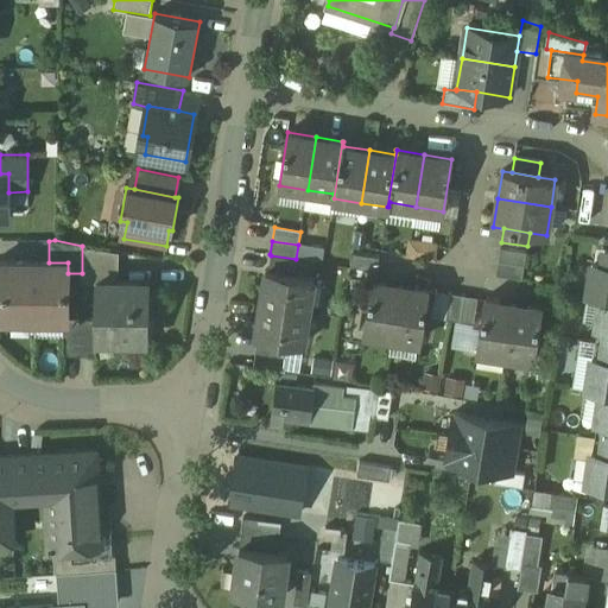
[(437,245),(410,241),(409,254),(435,259),(437,245)]
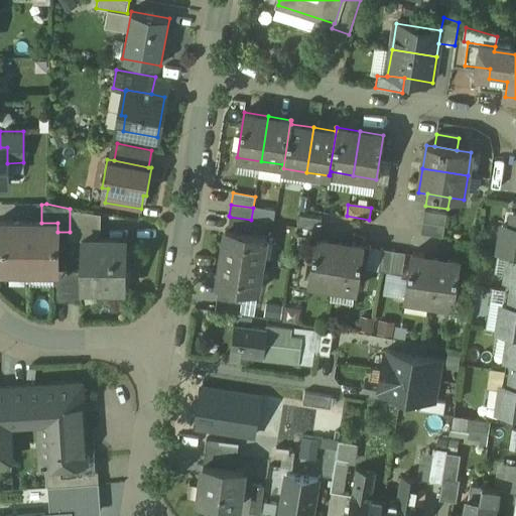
[(101,214),(70,209),(70,232),(70,240),(82,240),(82,239),(100,239),(101,214)]
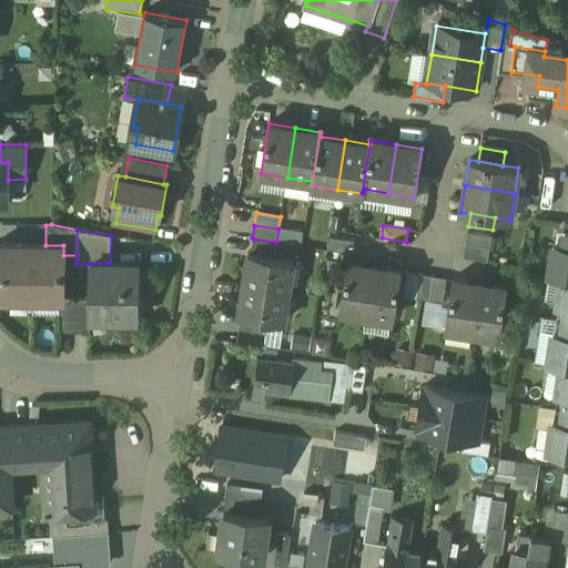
[(492,235),(467,232),(465,244),(489,249),(492,235)]
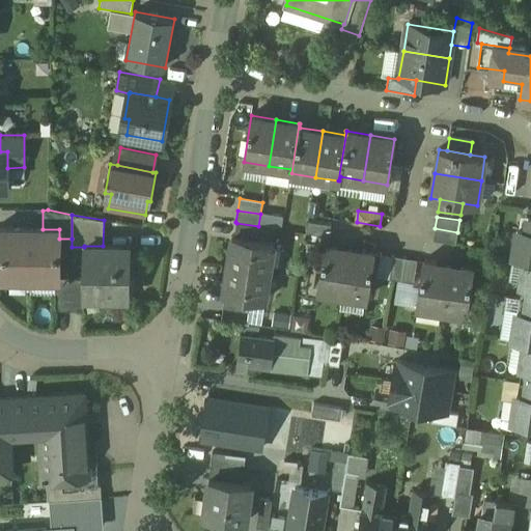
[(530,217),(529,217),(527,230),(519,228),(513,257),(526,259),(530,259),(530,217)]
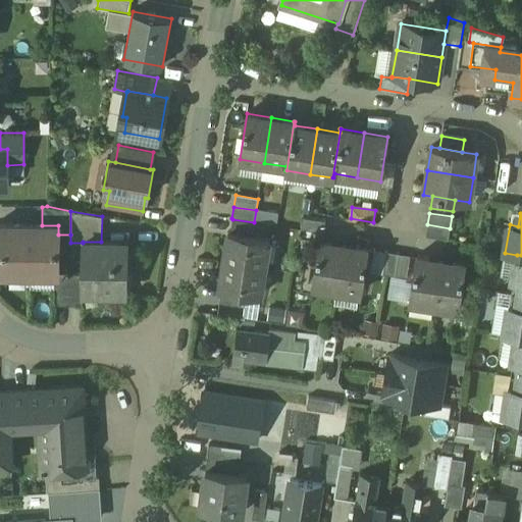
[(325,221),(303,217),(301,229),(323,232),(325,221)]
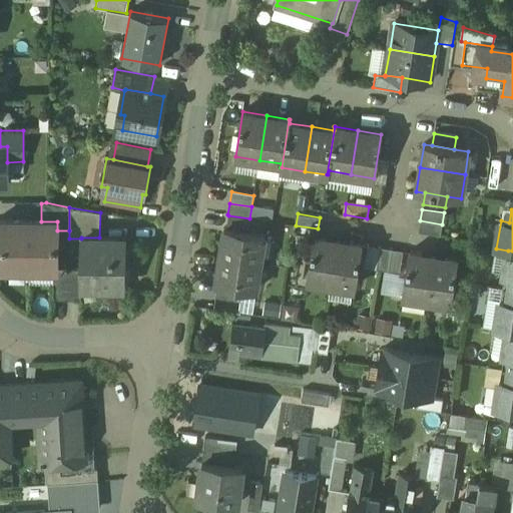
[(249,218),(228,215),(226,228),(250,232),(252,218),(249,218)]
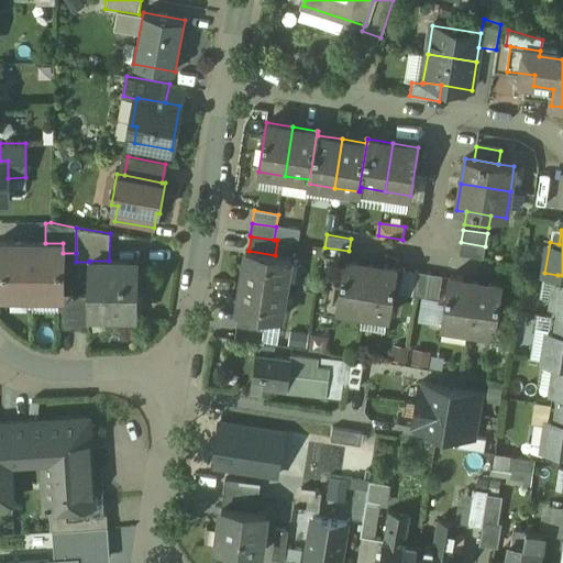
[(45,243),(0,242),(0,269),(1,269),(1,296),(58,296),(63,296),(63,295),(63,253),(63,243),(45,243)]
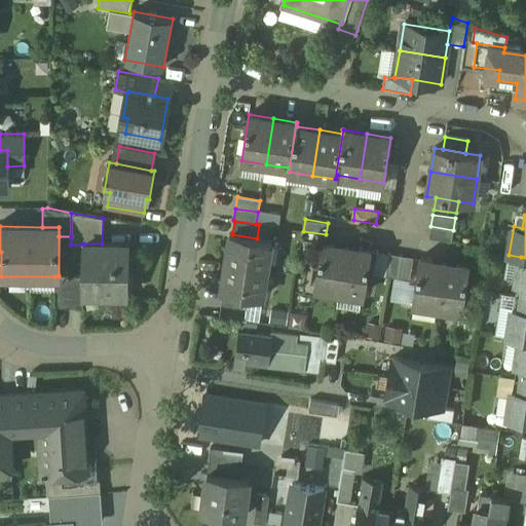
[(453,230),(430,226),(429,238),(452,242),(453,230)]
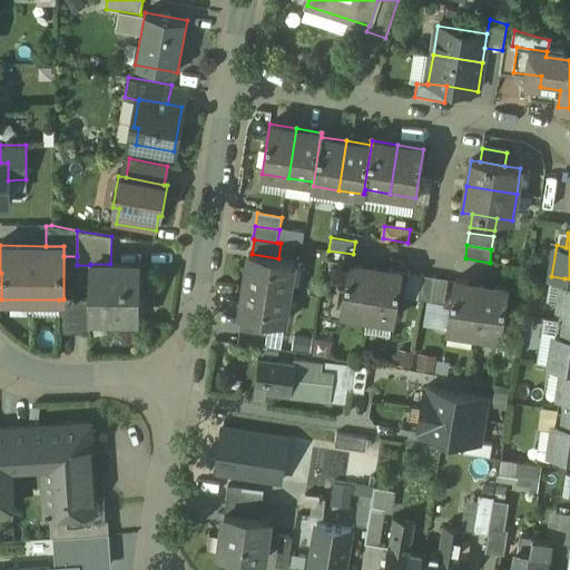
[(252,254),(249,254),(244,285),(288,292),(294,261),(278,258),(252,254)]
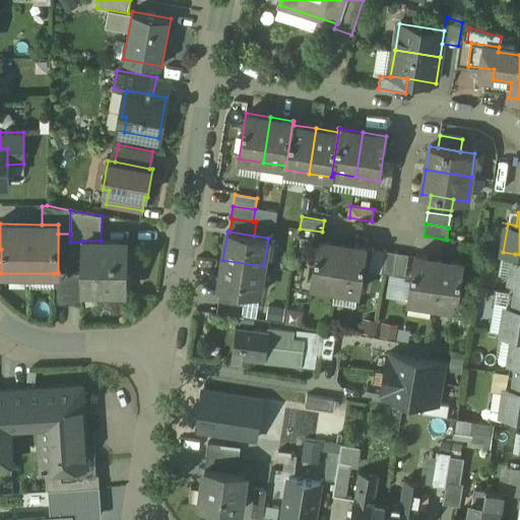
[(342,243),(318,239),(311,284),(335,288),(342,243)]
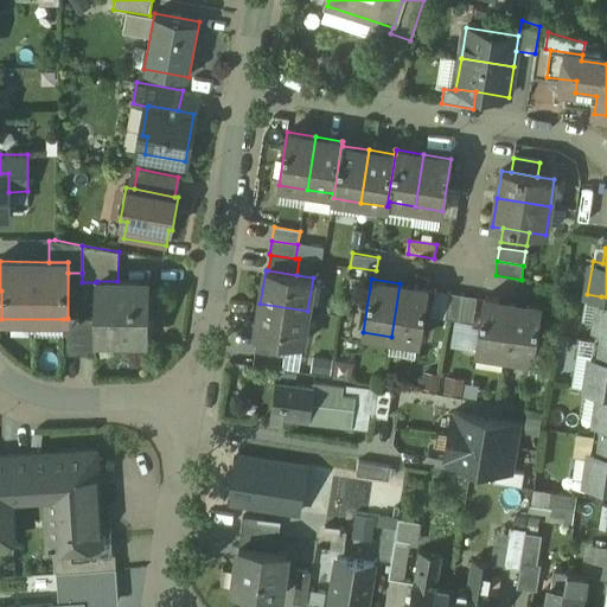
[(117,281),(96,281),(96,319),(95,339),(96,339),(97,339),(97,337),(133,338),(133,340),(148,340),(148,282),(117,281)]
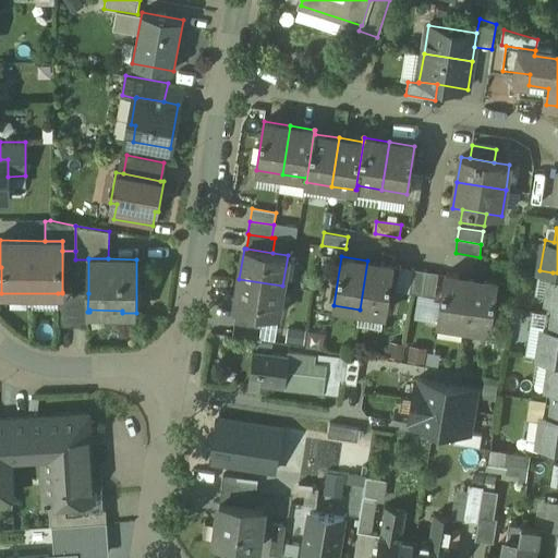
[(392,265),(367,261),(360,310),(385,314),(392,265)]
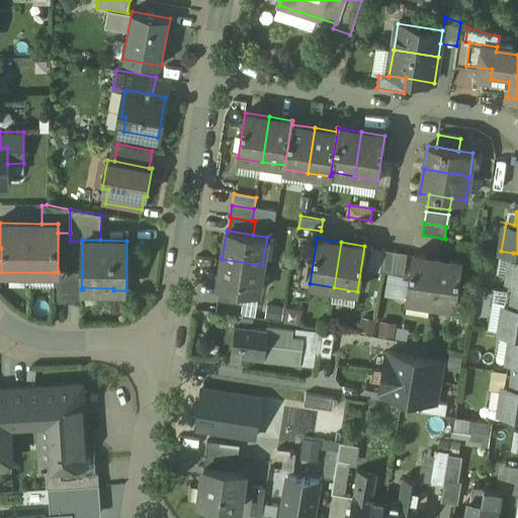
[(383,249),(371,248),(368,270),(379,272),(383,249)]
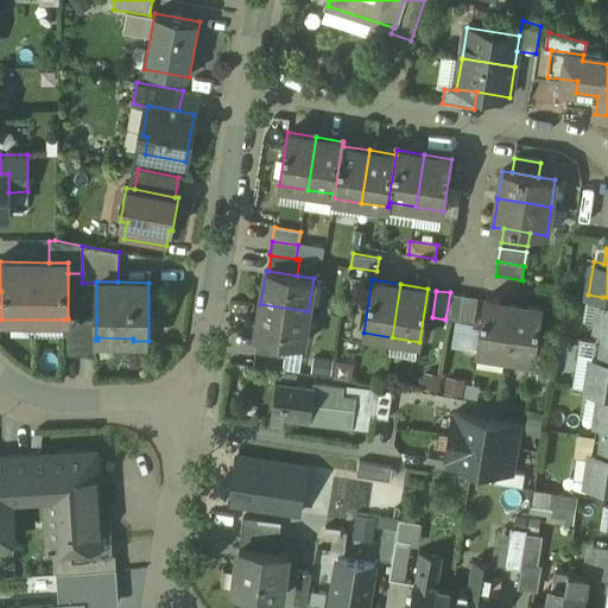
[(463,295),(450,292),(445,320),(460,321),(463,295)]
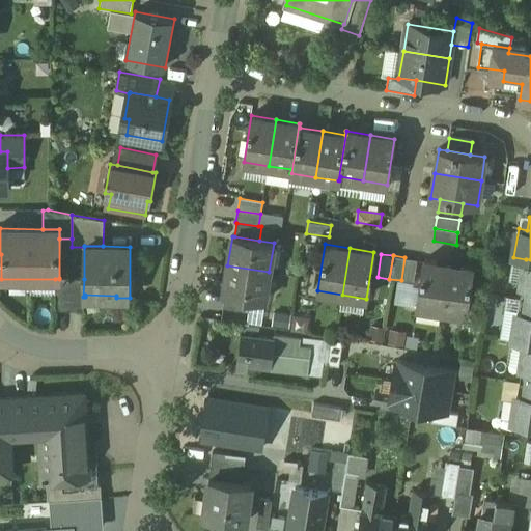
[(417,259),(404,257),(401,280),(414,282),(417,259)]
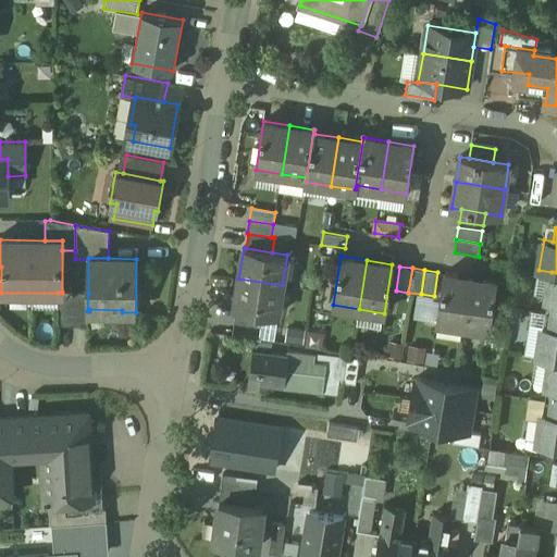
[(556,272),(552,272),(547,300),(556,301),(554,314),(556,314),(556,272)]
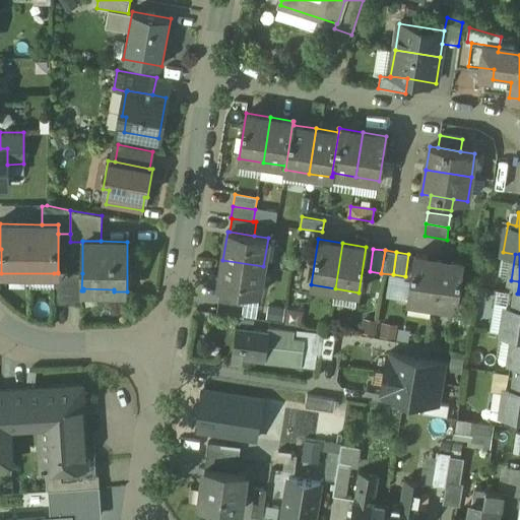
[(439,258),(415,255),(408,300),(432,304),(439,258)]
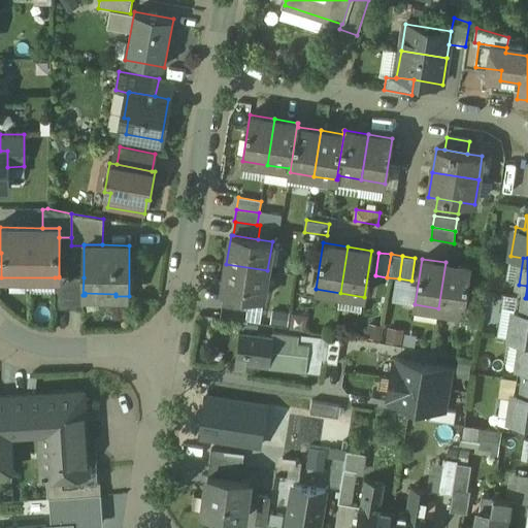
[(470,266),(446,262),(438,308),(463,312),(470,266)]
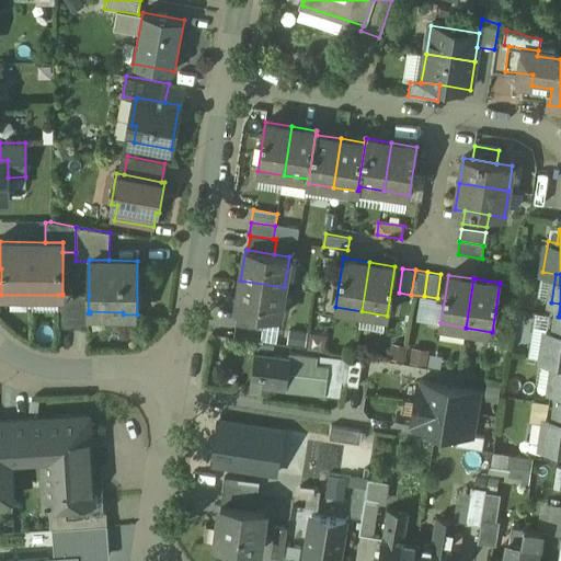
[(284,287),(240,281),(236,310),(238,311),(264,316),(279,318),(284,287)]
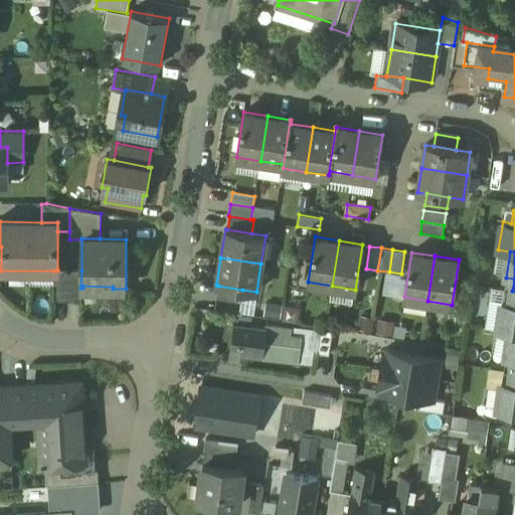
[(69,270),(57,270),(57,271),(53,271),(52,302),(68,302),(69,270)]
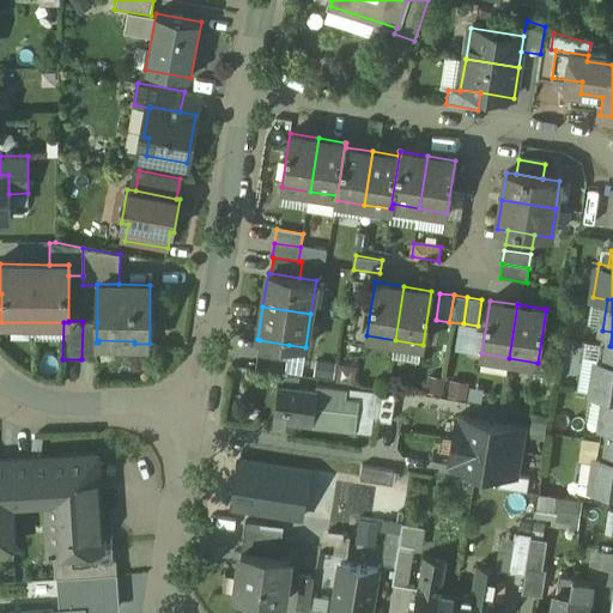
[(97,322),(83,321),(82,359),(96,359),(97,343),(96,343),(97,322)]
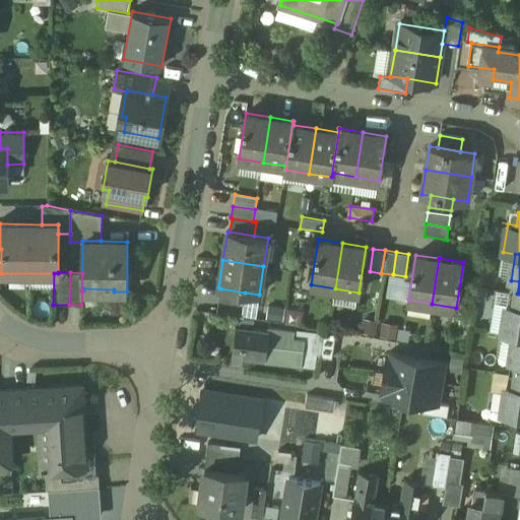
[(245,293),(220,288),(218,302),(243,306),(245,293)]
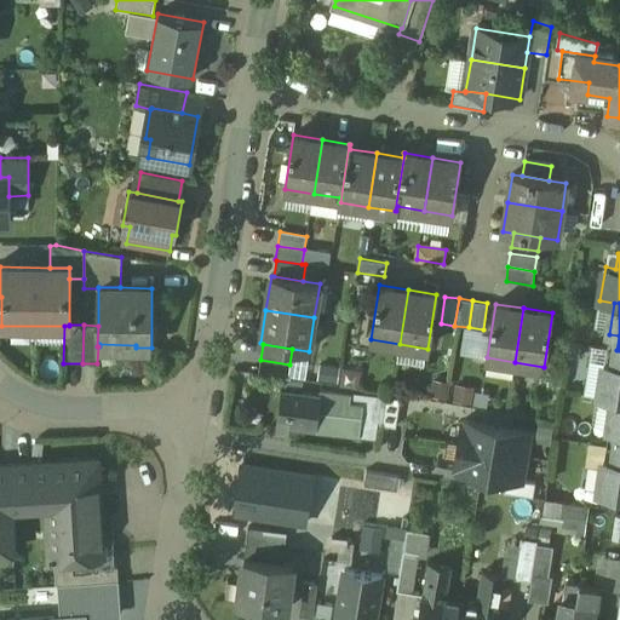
[(619,350),(616,350),(614,365),(604,363),(600,396),(614,399),(615,400),(619,400),(619,350)]
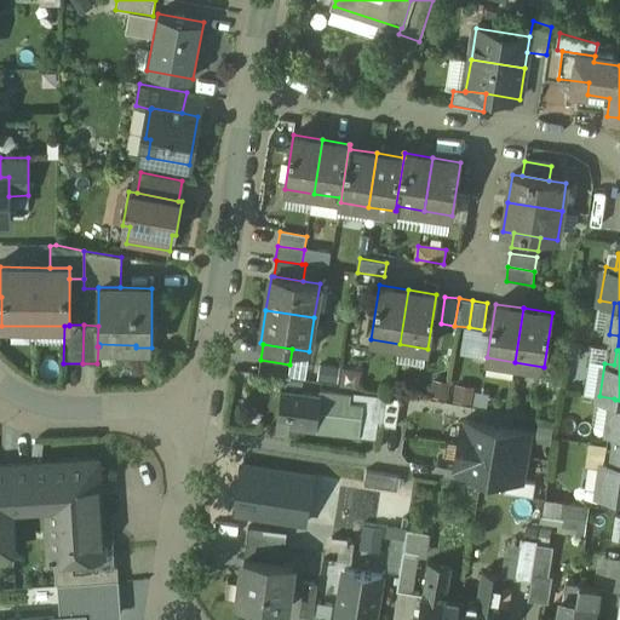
[(345,380),(348,366),(322,363),(321,378),(345,380)]
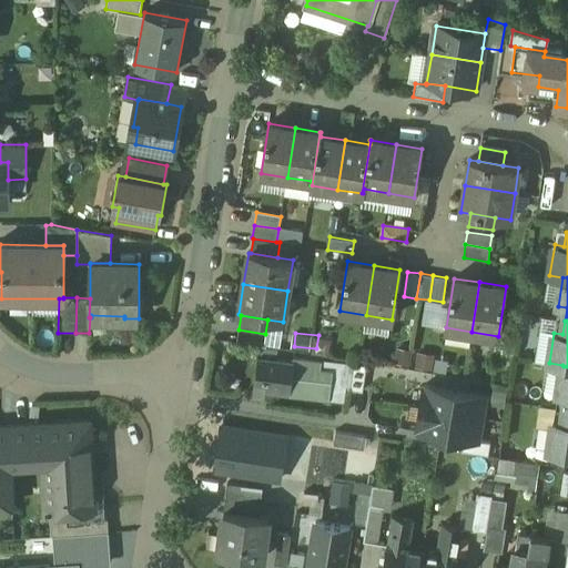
[(293,362),(257,357),(255,384),(266,385),(265,392),(291,395),(291,388),(294,362),(293,362)]
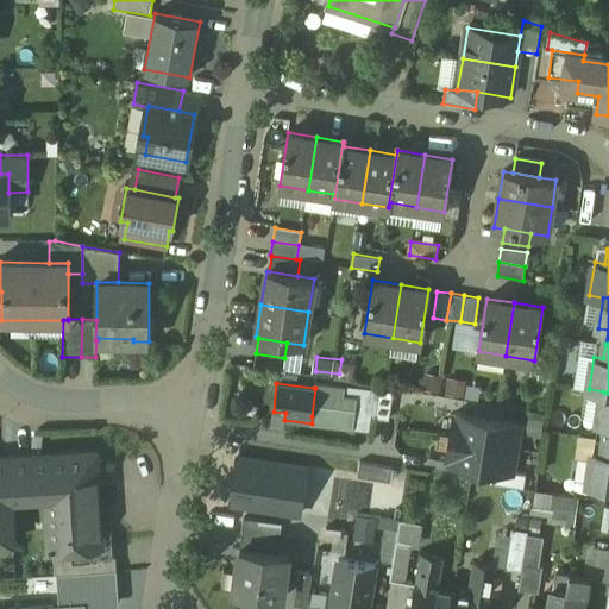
[(345,387),(314,383),(314,388),(315,388),(312,416),(351,421),(351,422),(353,422),(357,396),(344,395),(345,387)]
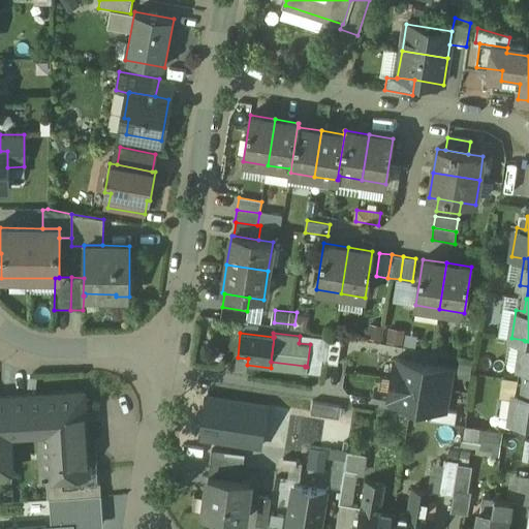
[(341,340),(330,338),(325,363),(338,365),(341,340)]
